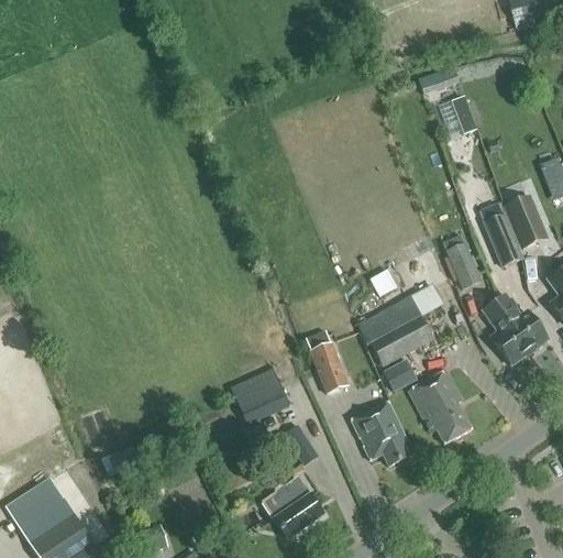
[(562,15),(562,0),(509,0),(517,26),(562,15)]
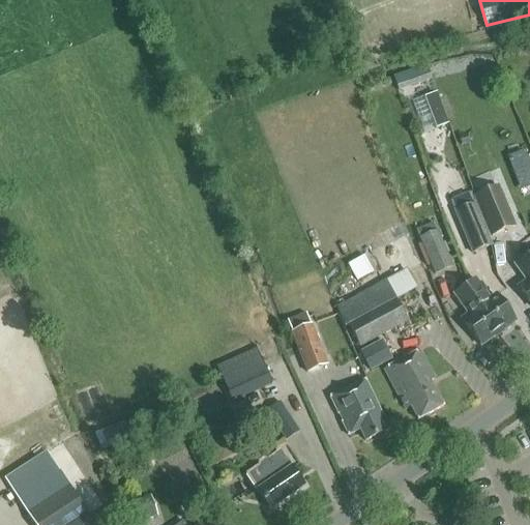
[(412,89),(407,73),(388,79),(394,95),(412,89)]
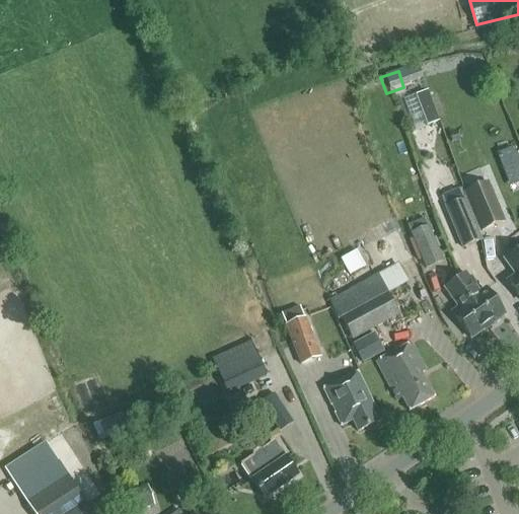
[(439,118),(428,87),(416,91),(427,122),(439,118)]
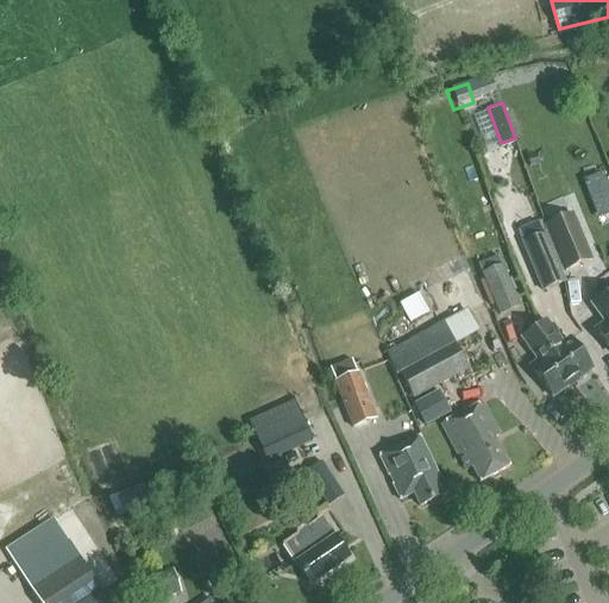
[(598,214),(608,209),(608,184),(602,169),(583,176),(598,214)]
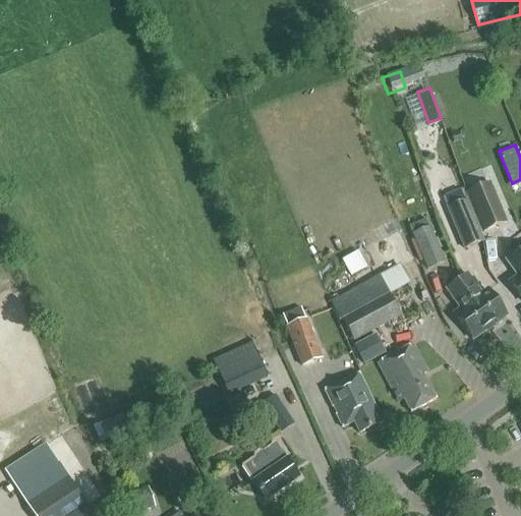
[(464,189),(481,229),(507,218),(490,178),(464,189)]
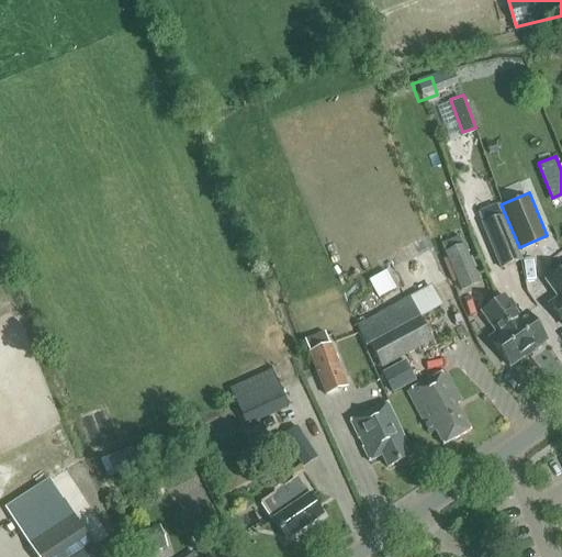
[(481,219),(501,265),(521,256),(502,210),(501,210),(496,201),(479,209),(483,218),(481,219)]
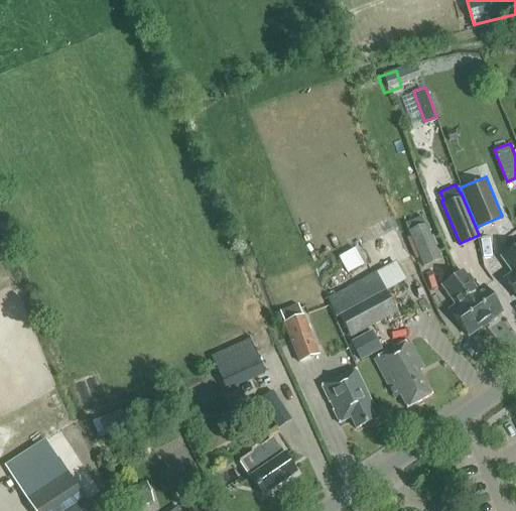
[(402,213),(423,263),(439,256),(419,206),(402,213)]
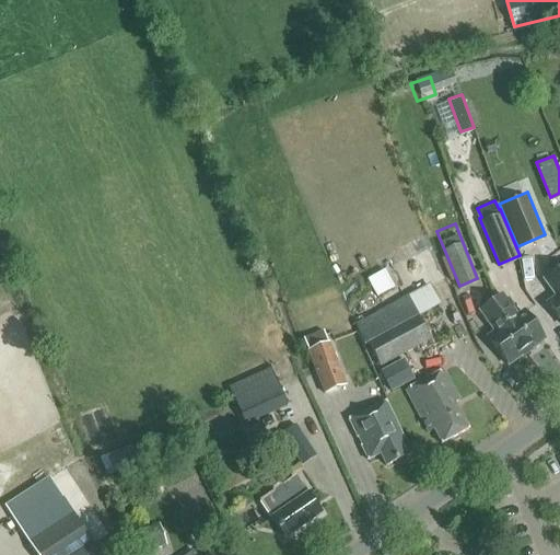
[(559,264),(544,276),(557,293),(548,300),(559,316),(559,264)]
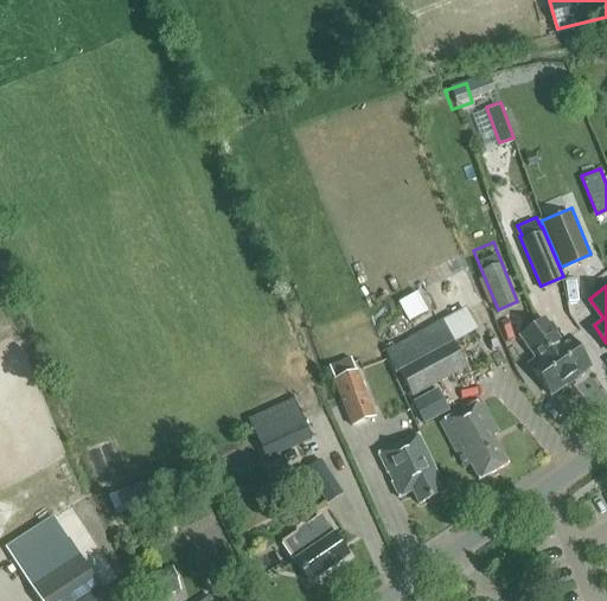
[(543,315),(532,324),(569,376),(588,362),(567,333),(561,338),(543,315)]
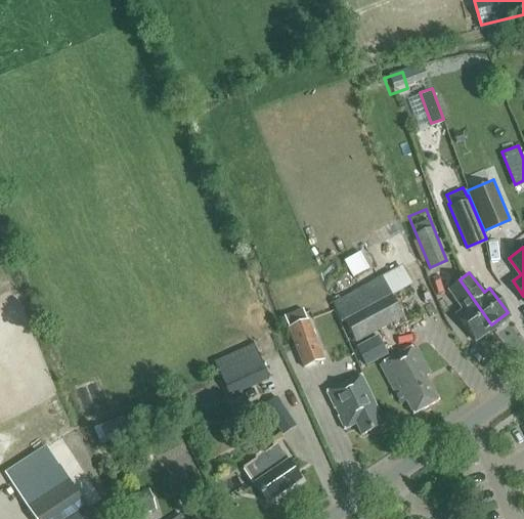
[(491,325),(460,279),(448,288),(463,307),(456,312),(475,337),(491,325)]
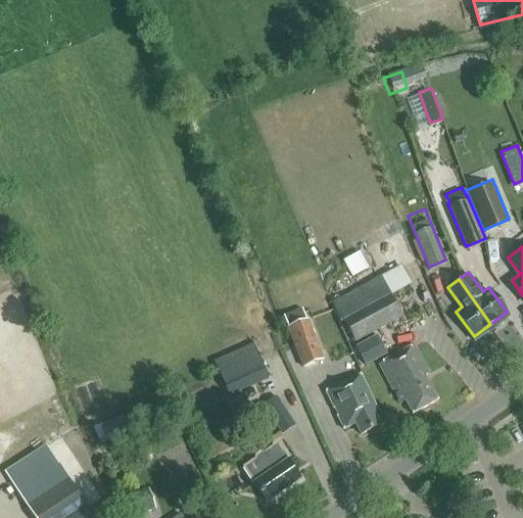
[(390,291),(342,317),(354,339),(401,314),(390,291)]
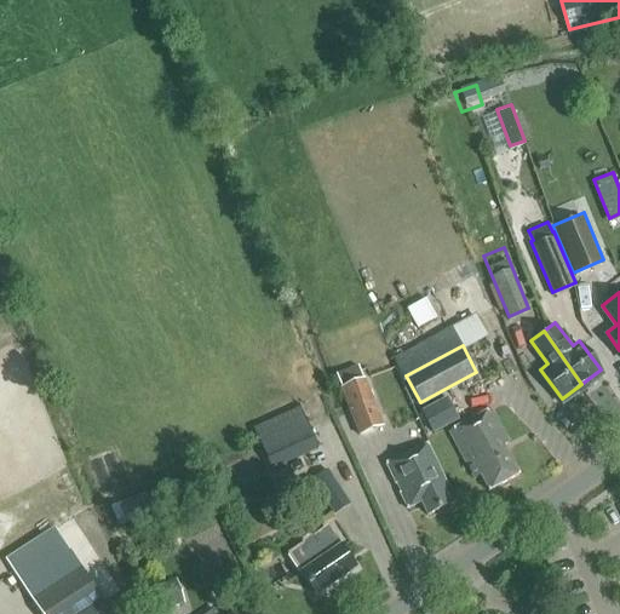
[(360,362),(349,366),(336,372),(359,430),(383,420),(360,362)]
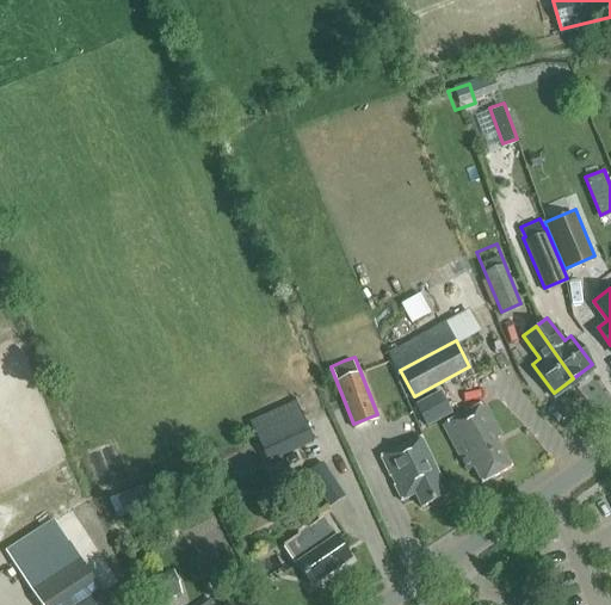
[(439,388),(415,401),(427,424),(451,411),(439,388)]
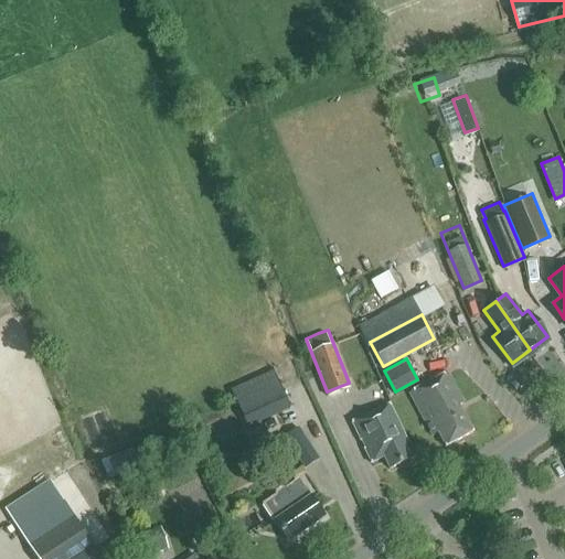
[(273,367),(231,387),(247,423),(289,405),(273,367)]
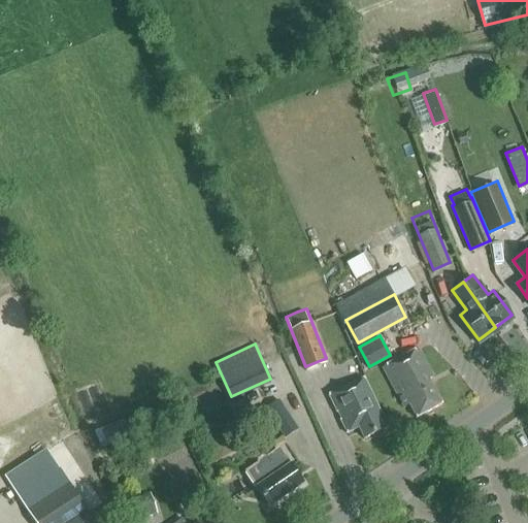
[(416,415),(441,401),(428,377),(433,373),(419,346),(382,365),(403,404),(408,401),(416,415)]
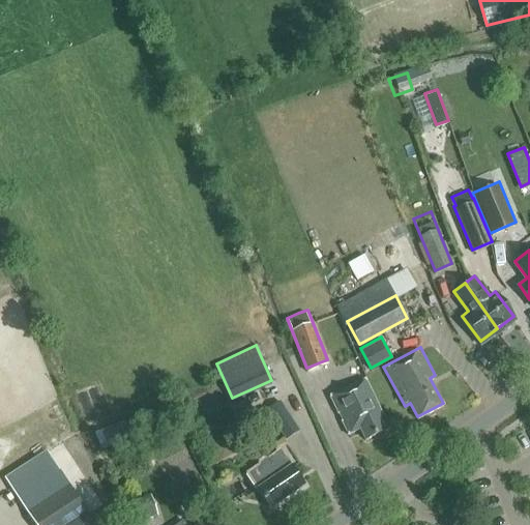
[(365,436),(384,427),(377,413),(381,411),(364,377),(331,394),(348,429),(359,424),(365,436)]
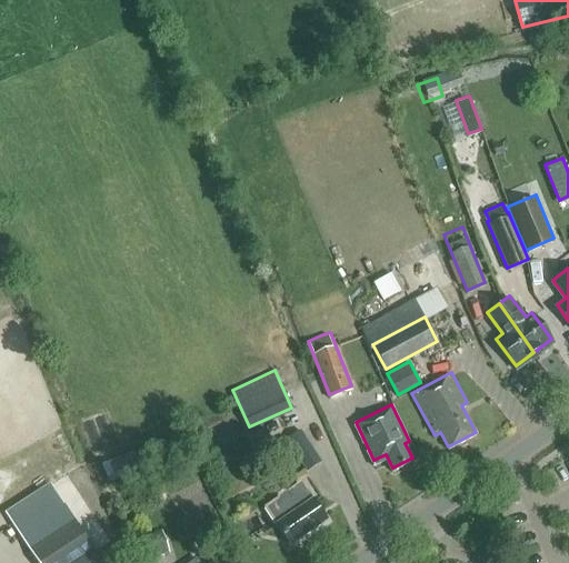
[(321,458),(300,426),(286,436),(306,468),(321,458)]
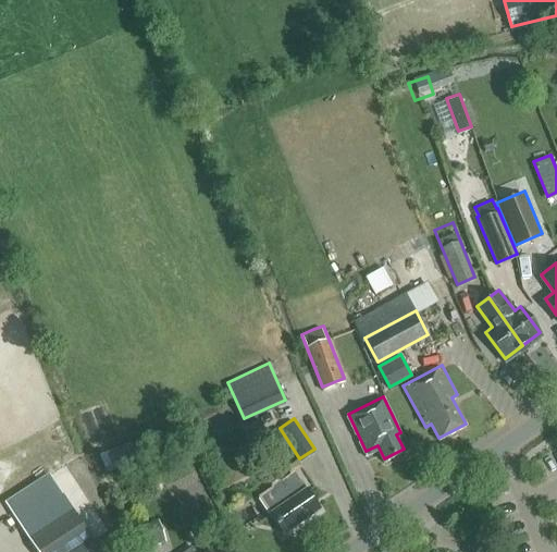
[(282,531),(319,506),(295,471),(282,479),(279,478),(269,485),(271,487),(258,495),(282,531)]
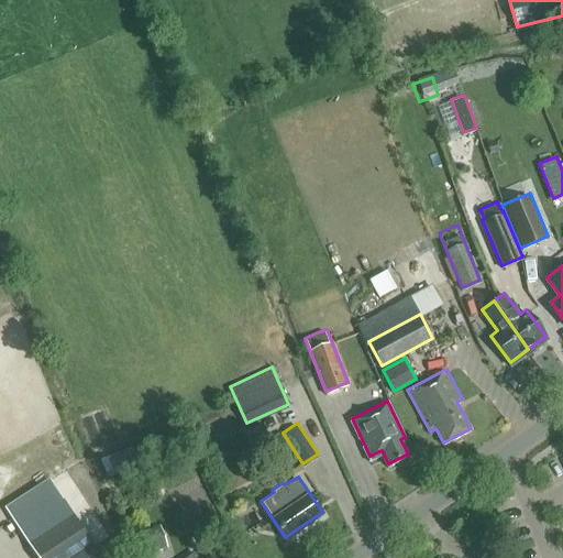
[(103,557),(92,542),(75,514),(29,542),(39,557),(103,557)]
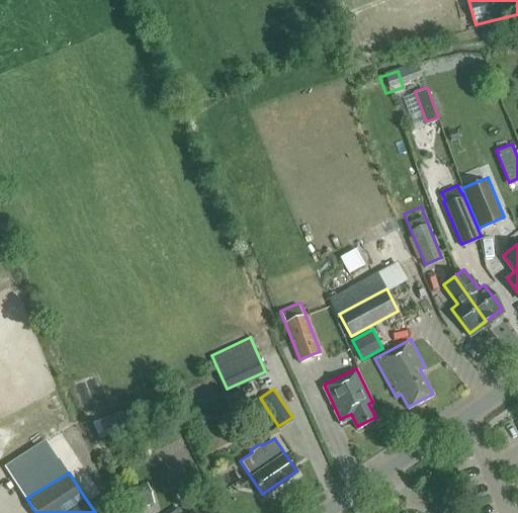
[(202,484),(196,475),(179,487),(185,496),(202,484)]
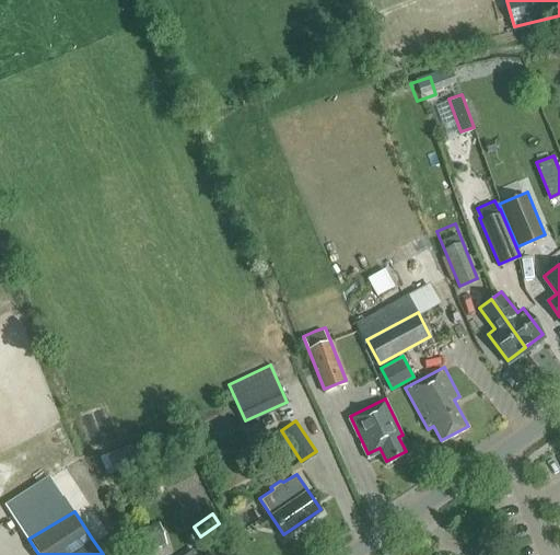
[(159,520),(130,530),(138,552),(166,542),(159,520)]
